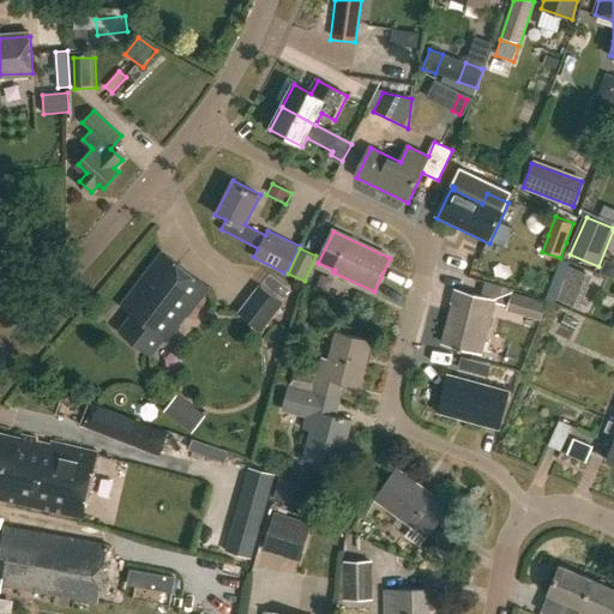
[(210,288),(162,252),(121,305),(132,313),(119,331),(151,355),(163,339),(167,343),(210,288)]
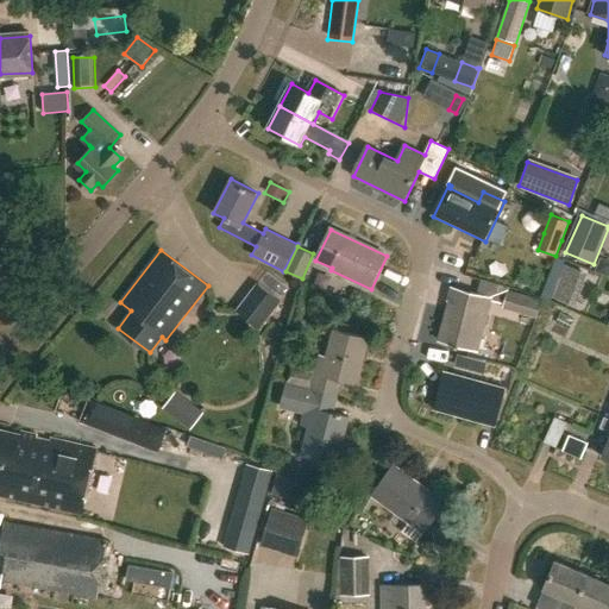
[(608,277),(608,275),(608,262),(600,258),(595,272),(608,277)]
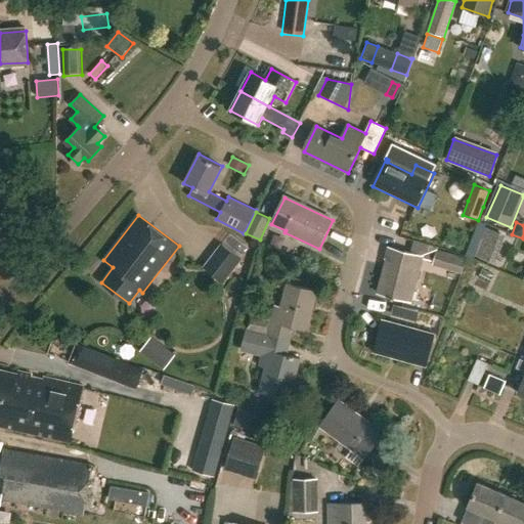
[(483,227),(481,234),(496,241),(499,233),(483,227)]
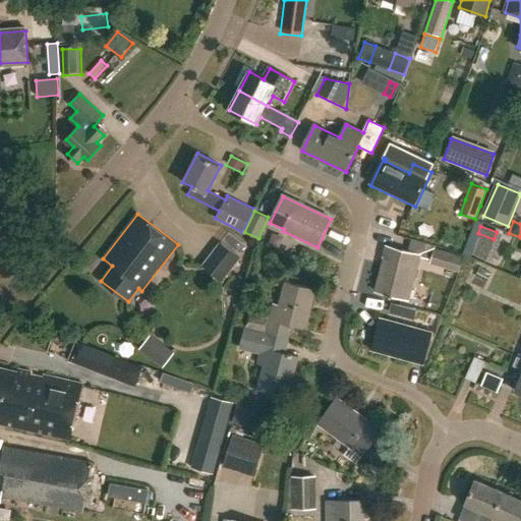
[(413,253),(420,255),(420,256),(430,261),(429,263),(435,265),(431,273),(454,280),(457,272),(458,272),(463,255),(435,247),(417,241),(413,253)]
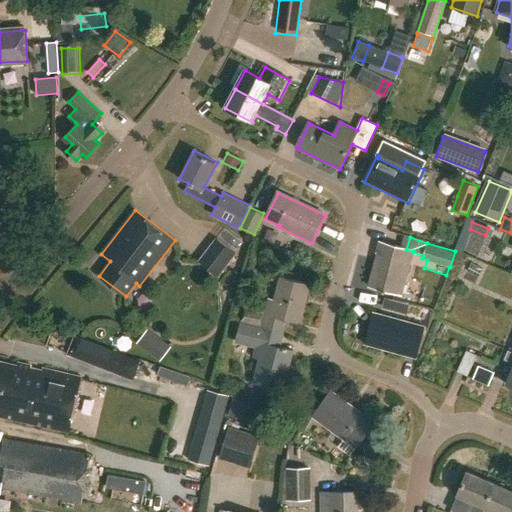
[(216,238),(199,260),(218,276),(236,253),(216,238)]
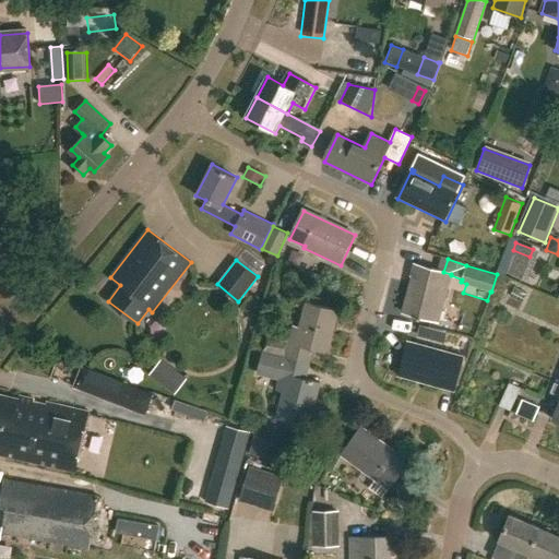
[(443,272),(415,265),(413,277),(414,277),(404,314),(419,318),(418,321),(423,322),(423,319),(439,323),(451,275),(451,274),(443,272)]
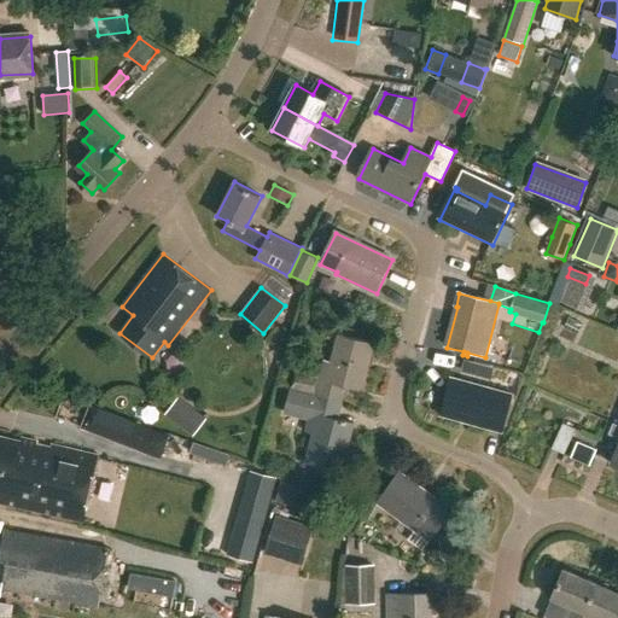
[(359,295),(355,304),(366,309),(371,299),(359,295)]
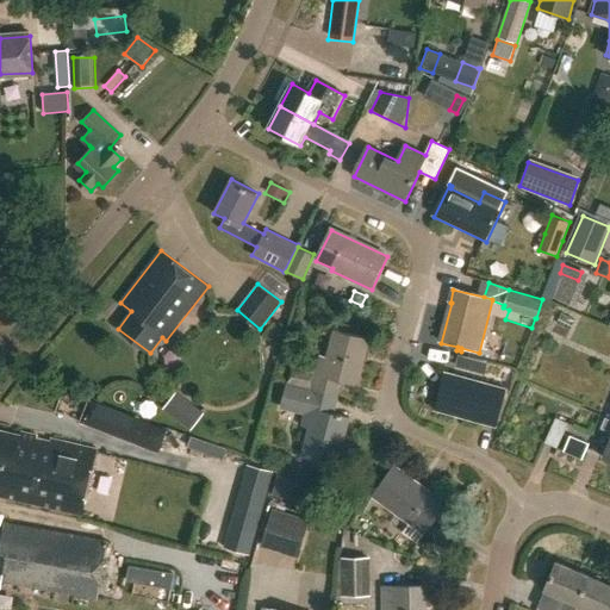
[(292,369),(288,384),(325,394),(325,399),(338,402),(342,384),(359,387),(369,341),(334,332),(324,372),(318,371),(316,375),(292,369)]
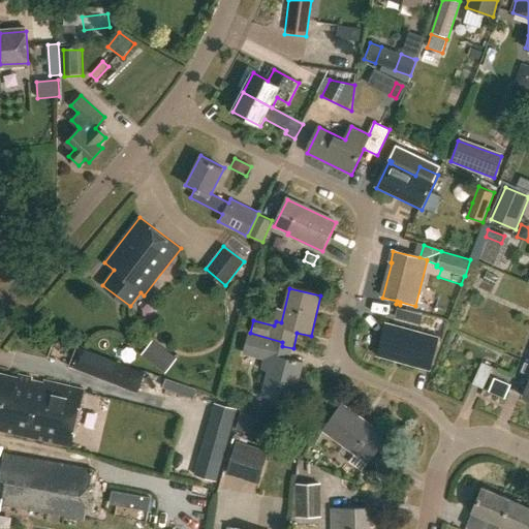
[(398,308),(395,318),(405,321),(408,311),(398,308)]
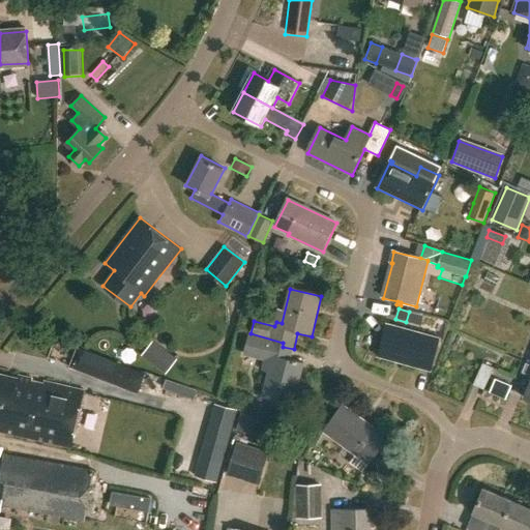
[(440,339),(388,325),(380,357),(432,371),(440,339)]
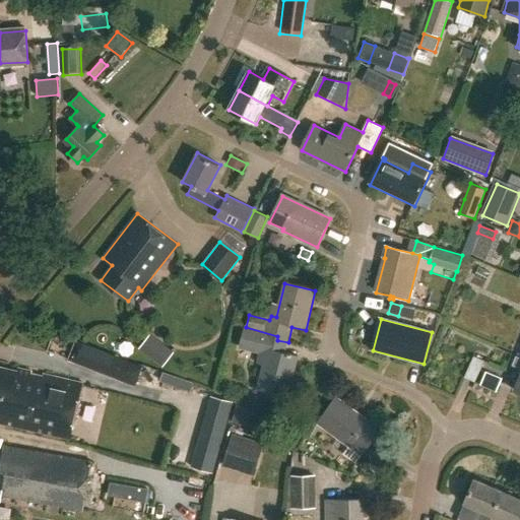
[(246,327),(244,337),(241,348),(267,354),(258,390),(288,397),(299,358),(285,354),(288,342),(277,340),(277,336),(246,327)]
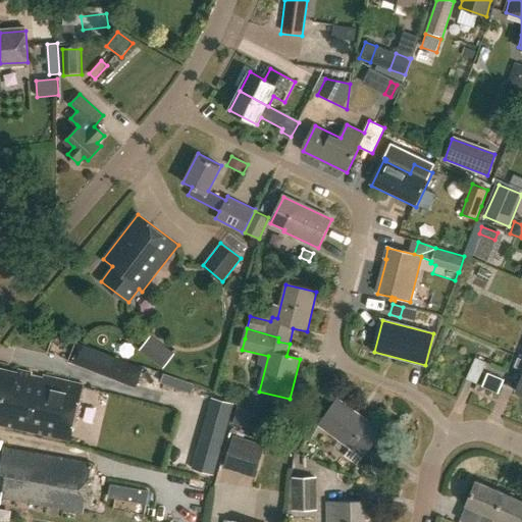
[(79,345),(71,362),(136,387),(142,369),(79,345)]
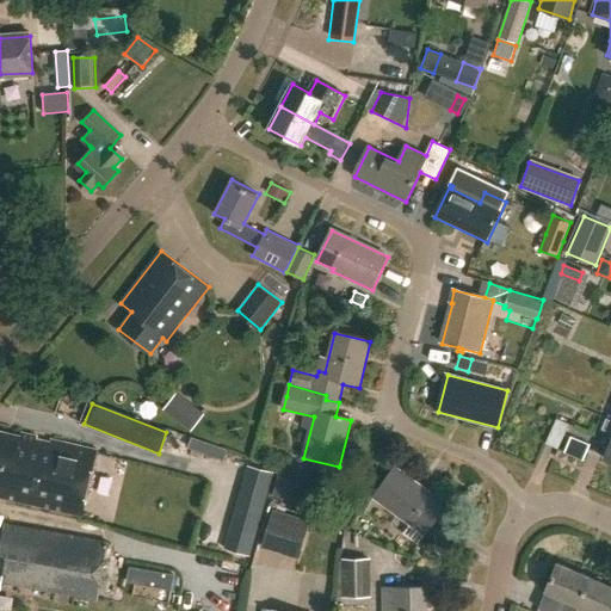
[(190,403),(177,421),(191,432),(204,414),(190,403)]
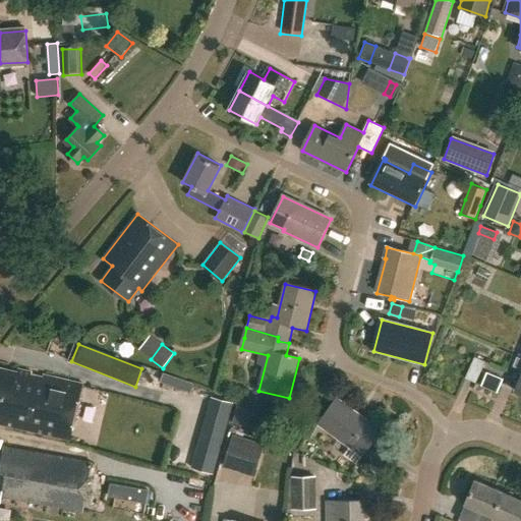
[(475,382),(484,361),(474,357),(465,378),(475,382)]
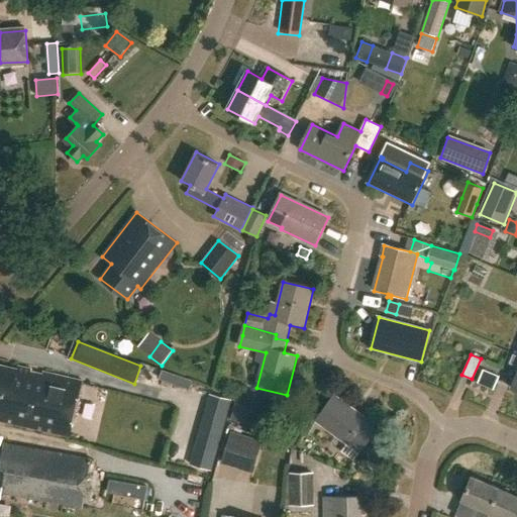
[(2,368),(0,376),(0,392),(75,410),(82,383),(20,368),(19,372),(2,368)]
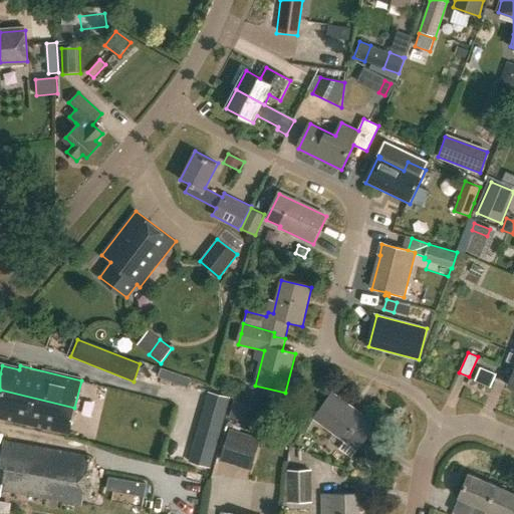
[(496,373),(480,366),(475,380),(490,387),(496,373)]
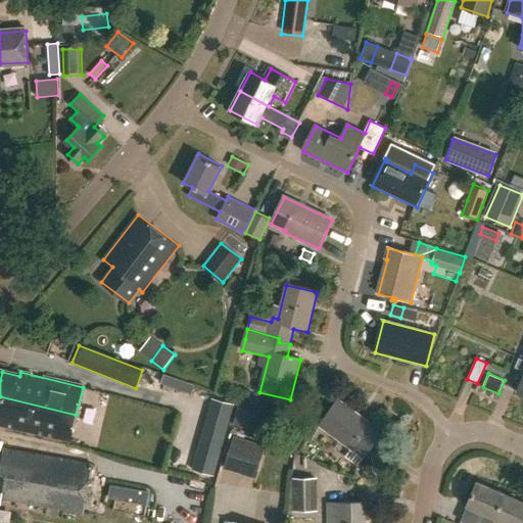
[(193,386),(163,375),(160,384),(190,394),(193,386)]
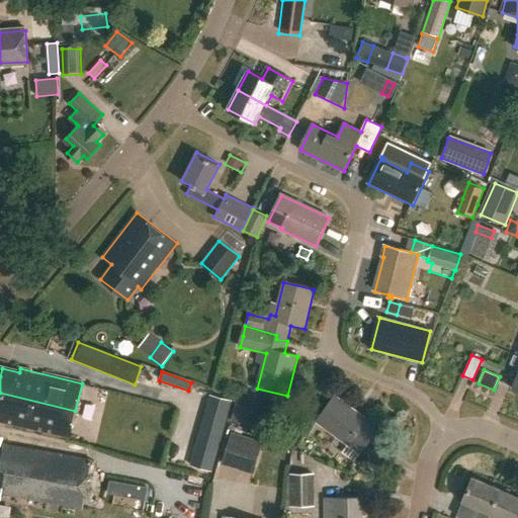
[(0,421),(69,438),(75,411),(0,393),(0,421)]
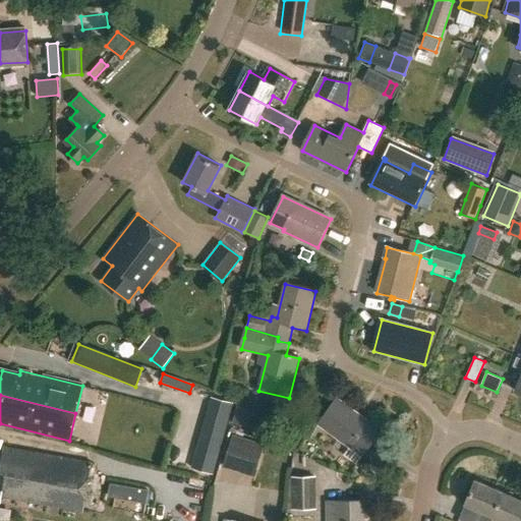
[(190,468),(214,475),(233,404),(210,397),(190,468)]
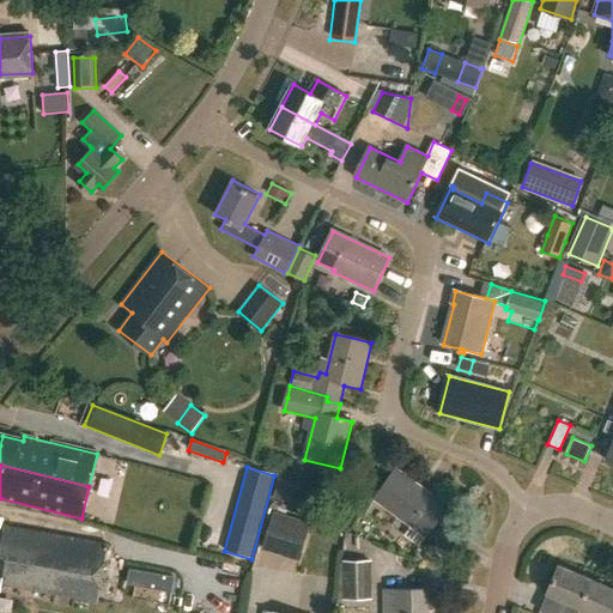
[(448,508),(398,471),(376,499),(413,526),(406,536),(420,546),(448,508)]
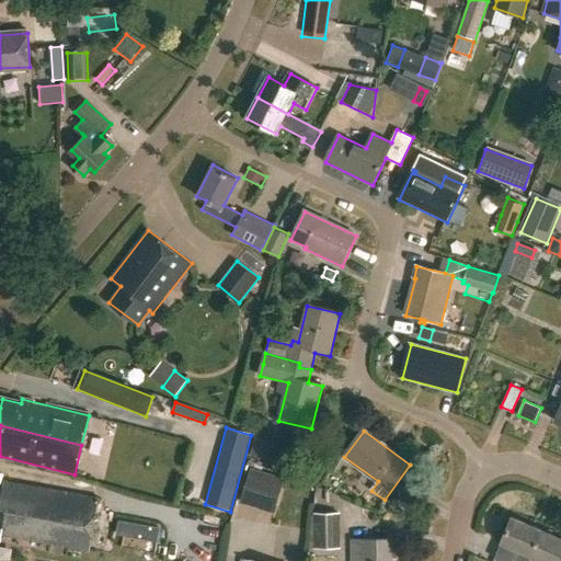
[(255,436),(250,457),(268,461),(273,441),(255,436)]
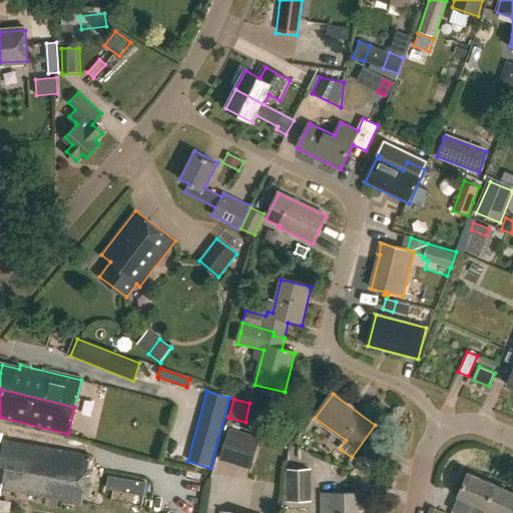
[(306,417),(300,427),(307,431),(313,421),(306,417)]
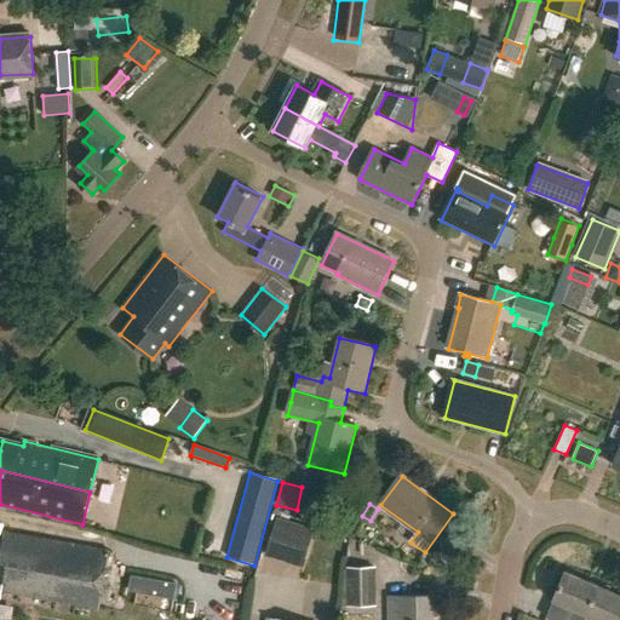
[(277,517),(265,556),(303,568),(315,529),(277,517)]
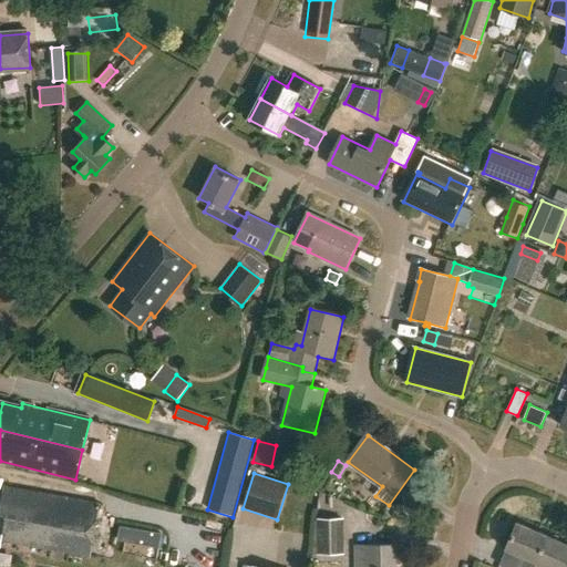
[(92,559),(101,506),(4,488),(3,495),(0,494),(0,548),(2,549),(3,543),(92,559)]
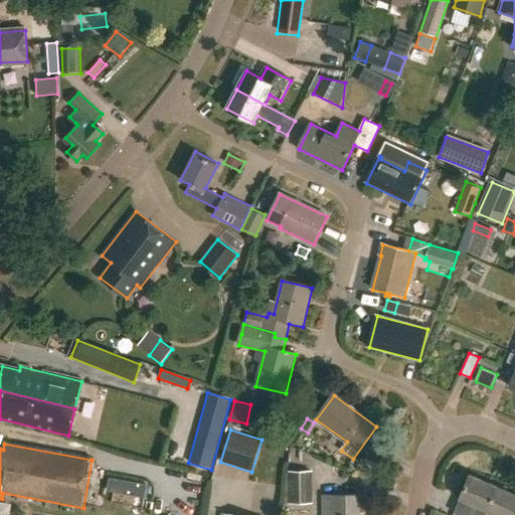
[(312,503),(312,470),(288,470),(289,503),(312,503)]
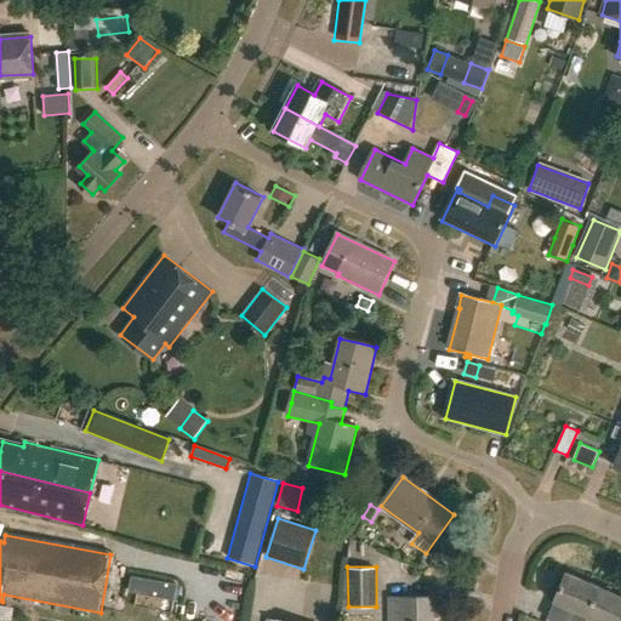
[(556,602),(590,616),(602,587),(568,573),(556,602)]
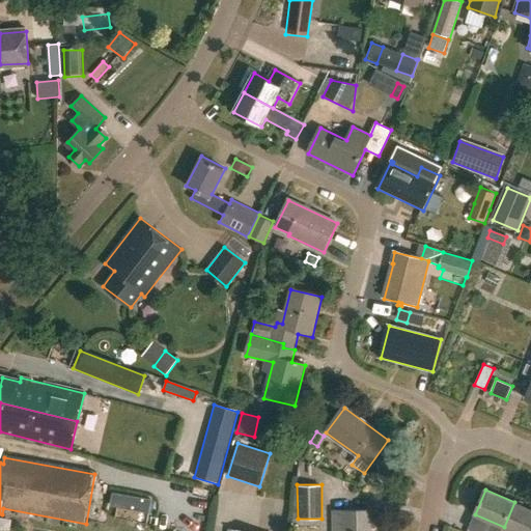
[(530,530),(530,509),(514,502),(504,527),(514,530),(530,530)]
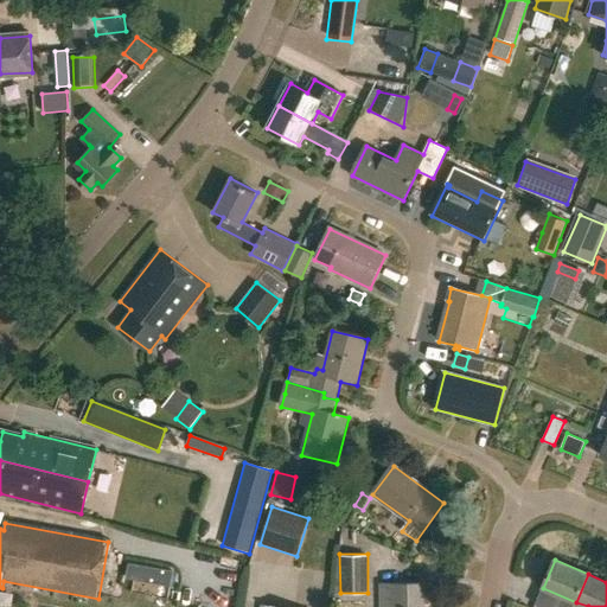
[(425,606),(425,582),(379,583),(379,606),(425,606)]
